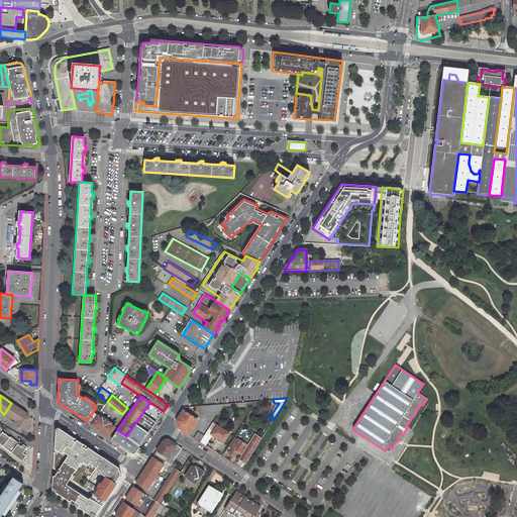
[(16,425),(23,430),(27,424),(26,420),(22,418),(22,416),(25,412),(11,403),(4,414),(12,420),(11,421),(17,424),(16,425)]
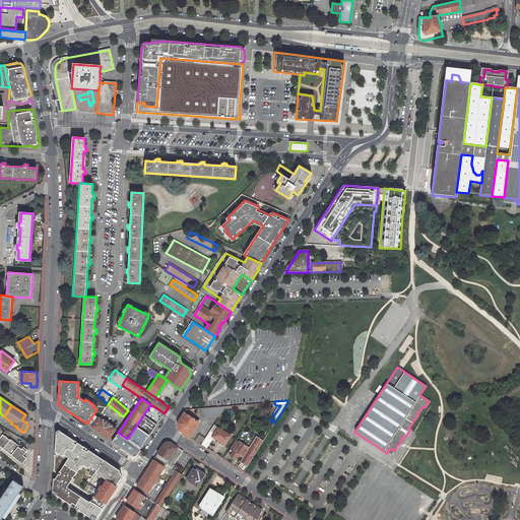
[(99,406),(96,409),(93,414),(99,417),(105,408),(104,407),(99,406)]
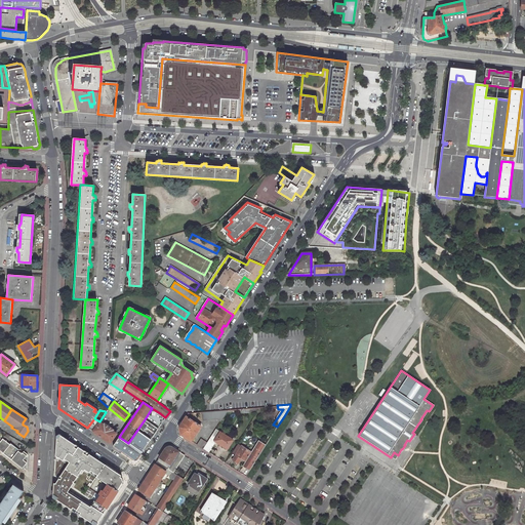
[(201,412),(202,420),(217,419),(220,420),(227,410),(201,412)]
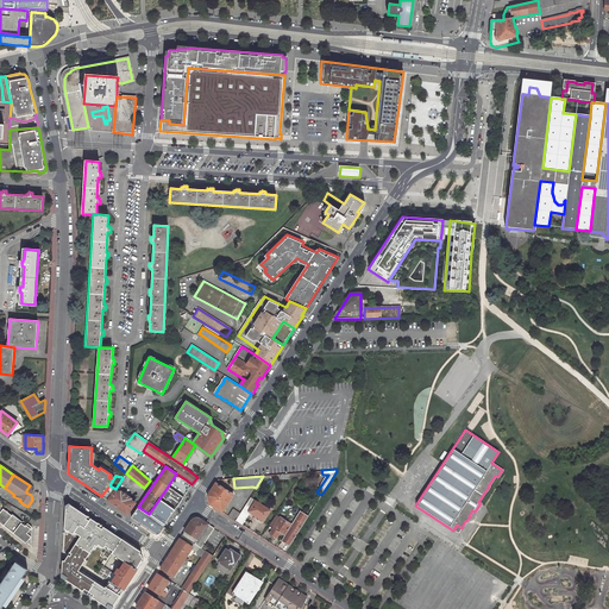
[(223,513),(233,494),(215,483),(208,496),(209,504),(223,513)]
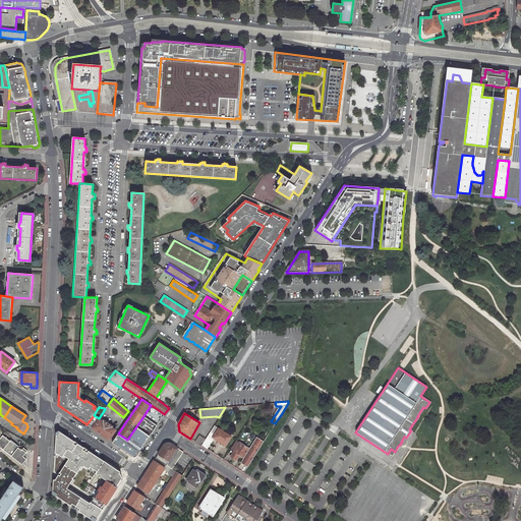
[(94,415),(87,424),(92,428),(99,418),(94,415)]
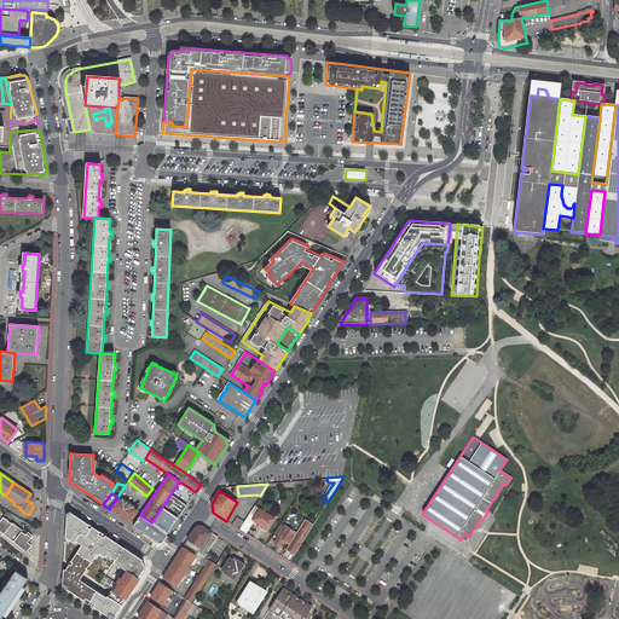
[(162,507),(178,518),(186,505),(171,495),(162,507)]
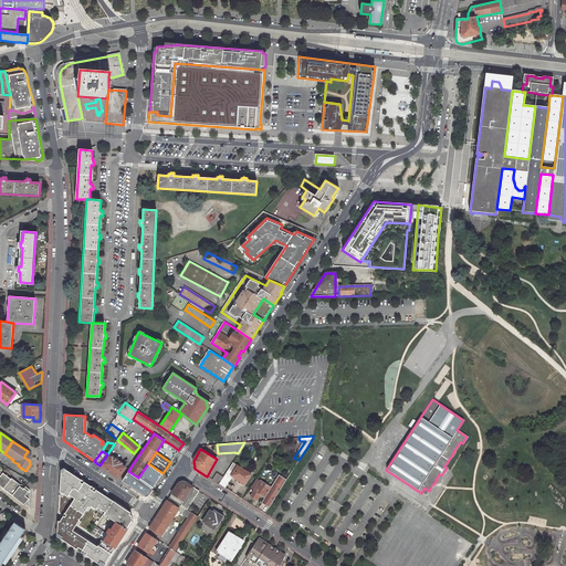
[(113,457),(112,458),(107,454),(100,465),(118,479),(126,468),(122,464),(122,463),(113,457)]
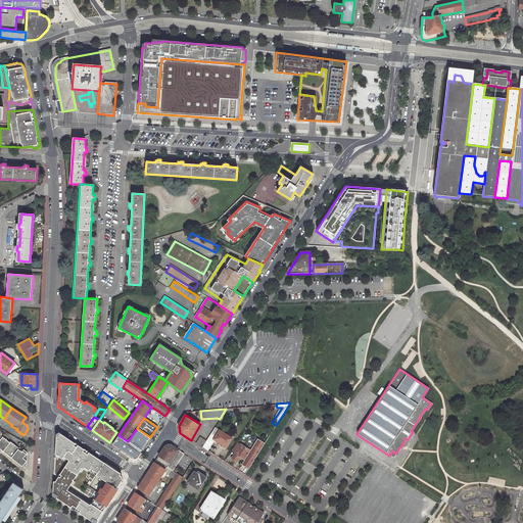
[(137,428),(128,441),(141,450),(150,437),(137,428)]
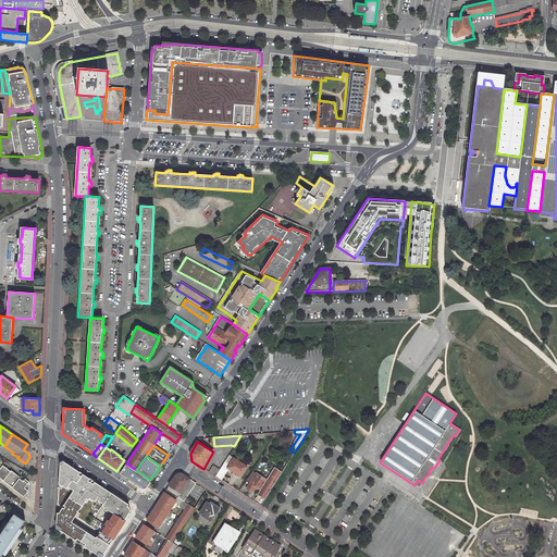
[(220,469),(215,477),(221,480),(229,469),(226,468),(230,462),(225,460),(220,469)]
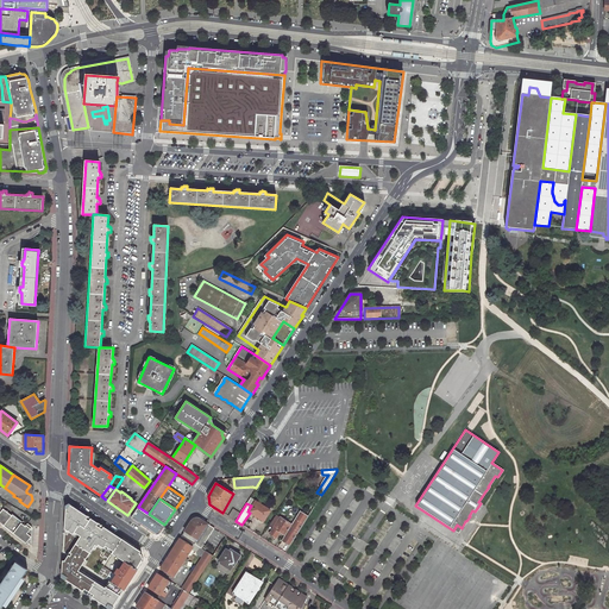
[(73,534),(74,532),(79,525),(85,528),(89,521),(86,519),(87,516),(70,504),(68,508),(66,508),(64,528),(73,534)]
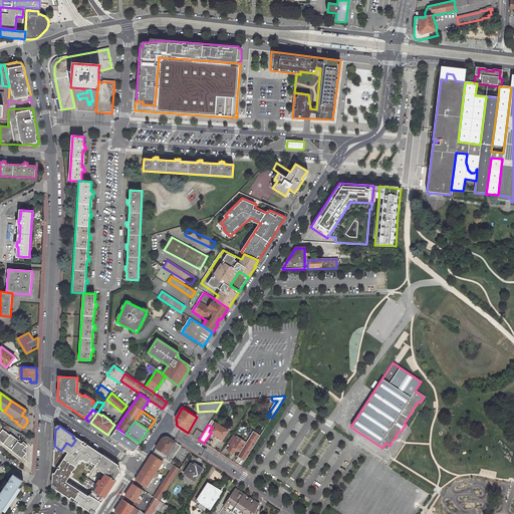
[(125,434),(116,428),(110,436),(129,448),(132,451),(133,451),(139,443),(125,434)]
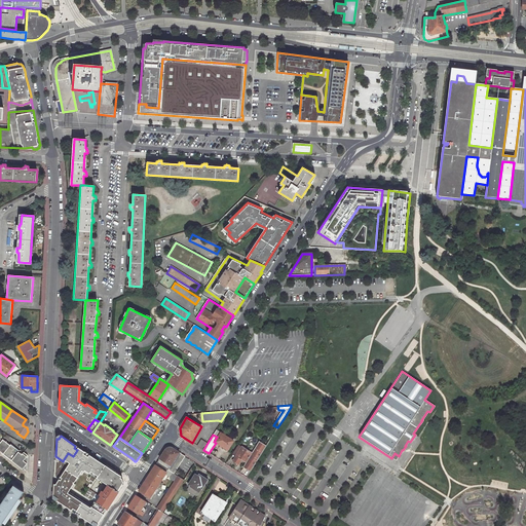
[(208,443),(201,439),(197,446),(203,450),(208,443)]
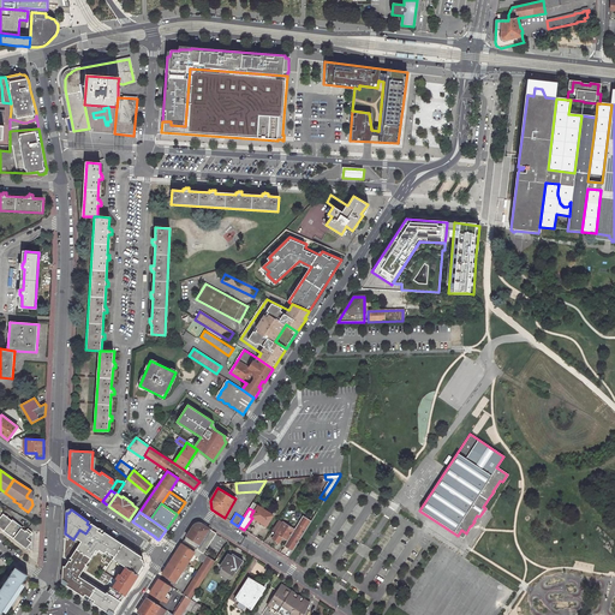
[(3,515),(0,517),(0,527),(27,549),(31,548),(33,535),(27,531),(27,532),(11,520),(10,523),(3,515)]
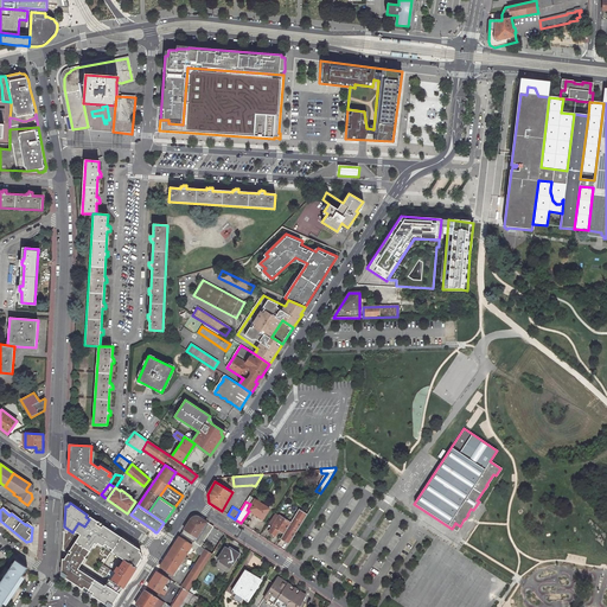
[(307,515),(299,509),(289,523),(279,516),(268,534),(272,536),(273,534),(275,535),(278,532),(282,536),(280,538),(288,544),(307,515)]
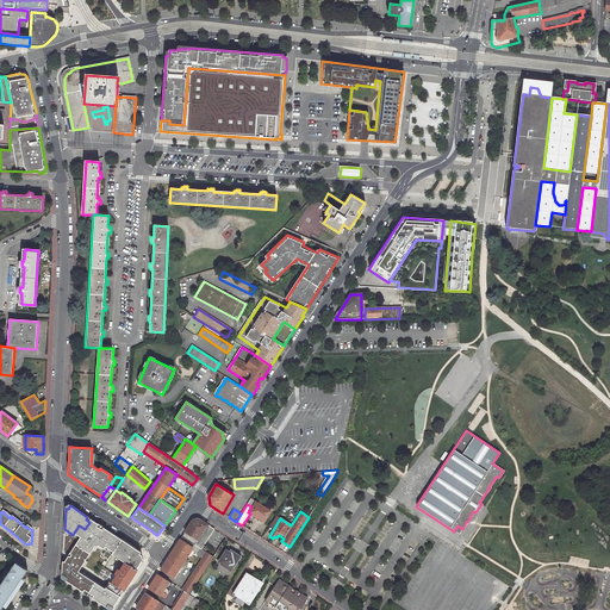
[(75,545),(89,553),(95,546),(97,547),(98,545),(104,548),(105,547),(113,552),(122,539),(104,528),(103,529),(97,526),(98,523),(91,518),(89,522),(85,529),(79,526),(74,533),(81,536),(75,545)]
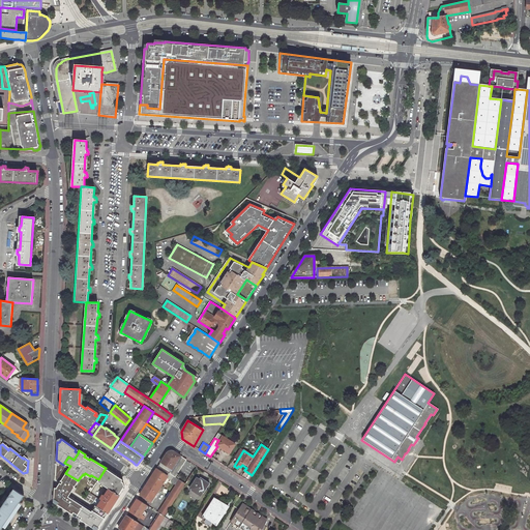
[(166,471),(170,474),(175,477),(186,461),(174,451),(167,453),(157,467),(166,471)]
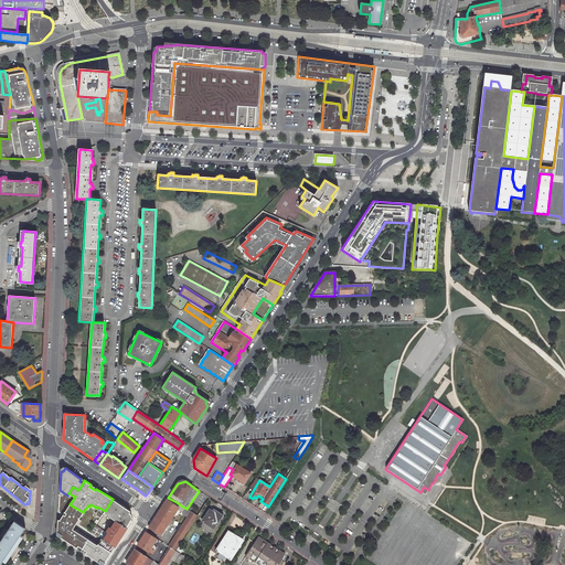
[(75,497),(68,493),(67,496),(60,490),(59,512),(63,514),(70,504),(75,497)]
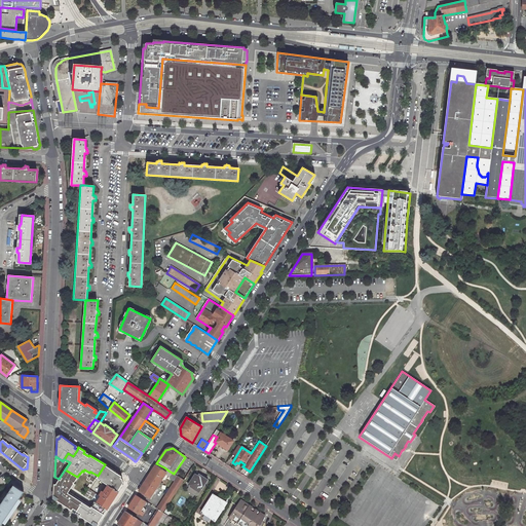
[(98,476),(97,478),(100,480),(108,467),(105,464),(98,476)]
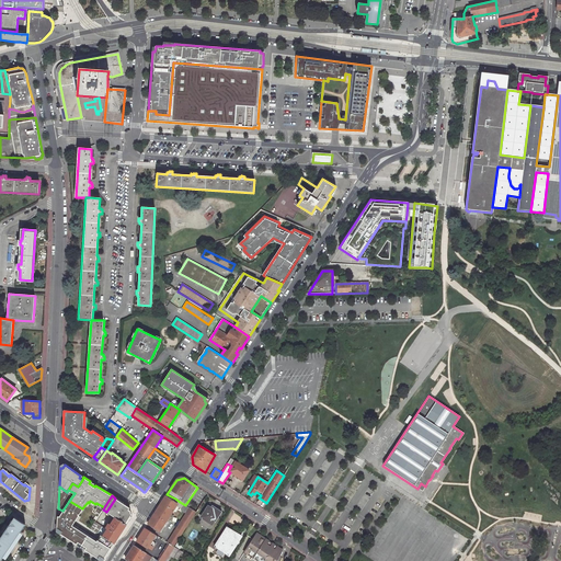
[(148,524),(160,531),(175,506),(176,503),(173,502),(165,496),(148,524)]
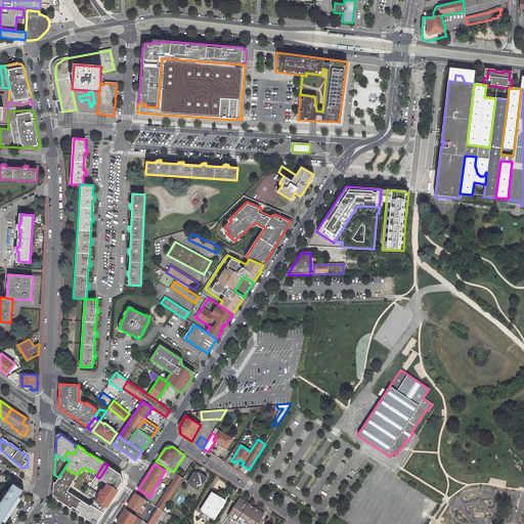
[(107,466),(99,478),(107,483),(118,489),(123,483),(122,478),(120,476),(113,472),(115,470),(107,466)]
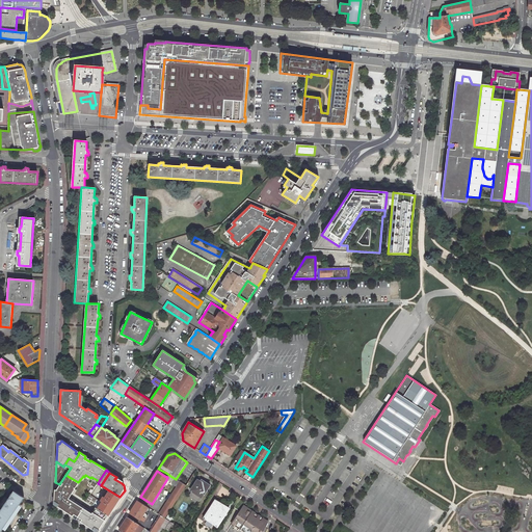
[(78,482),(65,475),(59,484),(56,490),(55,489),(54,500),(59,504),(57,506),(73,515),(74,513),(78,516),(83,508),(69,499),(72,493),(78,482)]
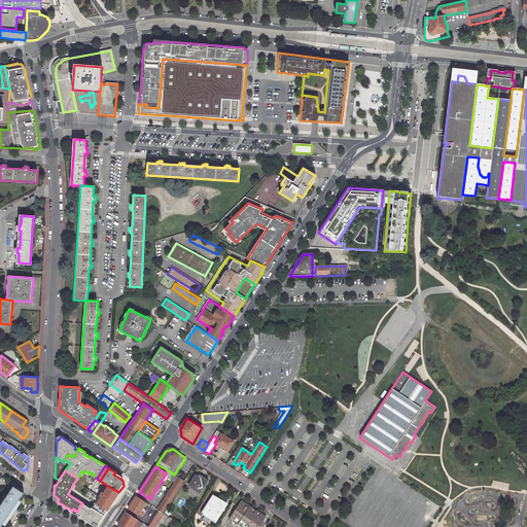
[(208,481),(198,473),(188,488),(199,494),(203,489),(208,481)]
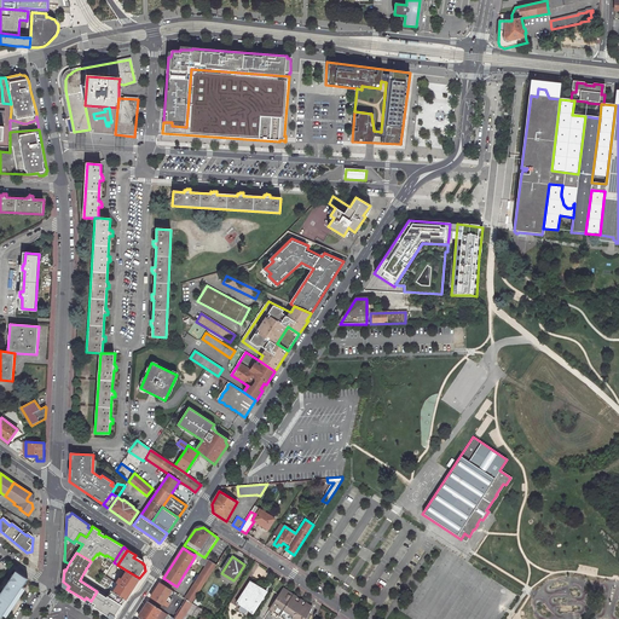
[(206,566),(185,599),(185,600),(192,603),(217,566),(209,561),(209,560),(204,557),(200,563),(206,566)]
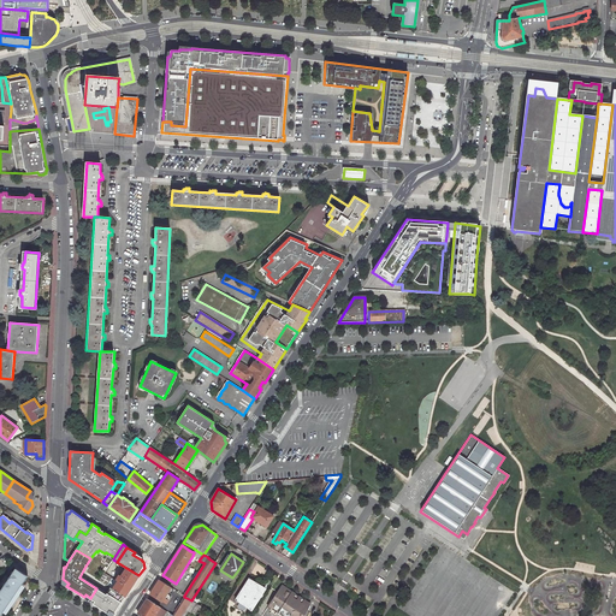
[(16,568),(0,590),(0,615),(28,575),(16,568)]
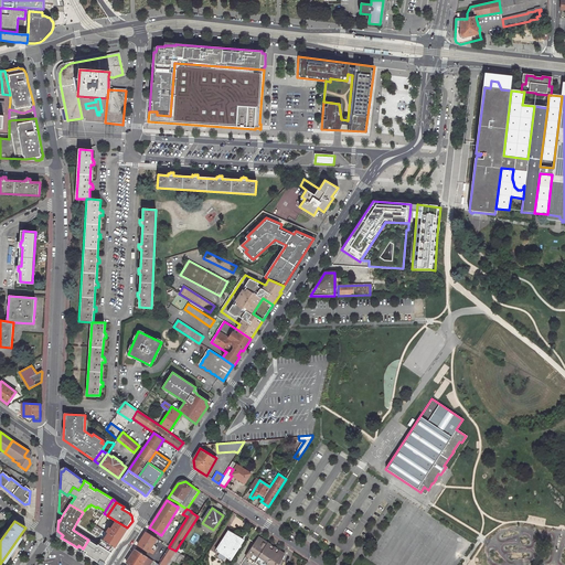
[(116,521),(103,541),(114,547),(127,528),(116,521)]
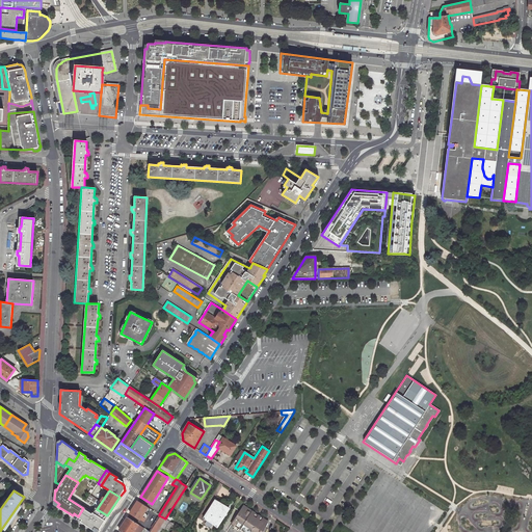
[(72,493),(69,499),(83,508),(94,514),(94,513),(105,521),(107,515),(97,509),(72,493)]
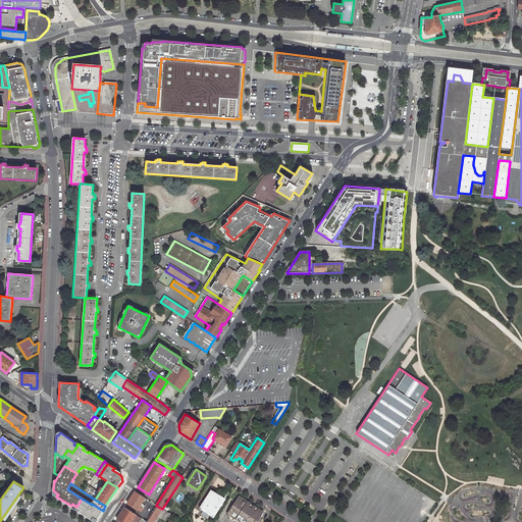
[(127,504),(137,510),(141,512),(145,506),(142,503),(145,498),(135,491),(127,504)]
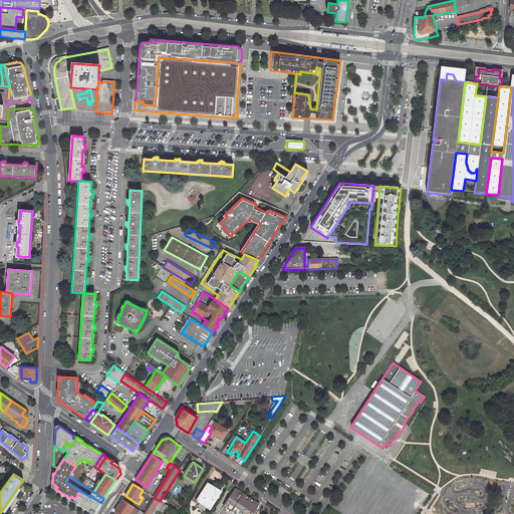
[(221,491),(209,484),(199,501),(211,509),(215,504),(214,503),(221,491)]
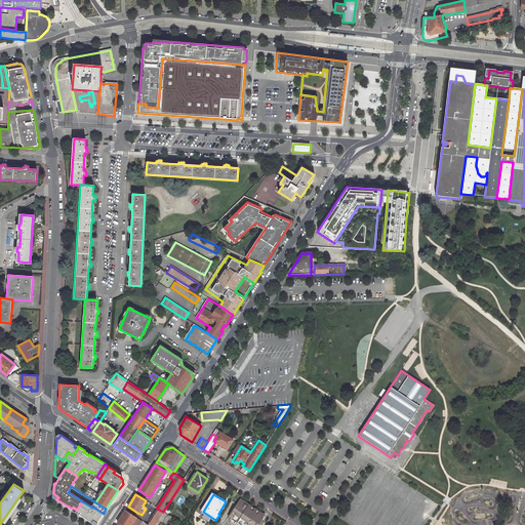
[(265,516),(241,499),(229,518),(239,524),(259,524),(261,522),(265,516)]
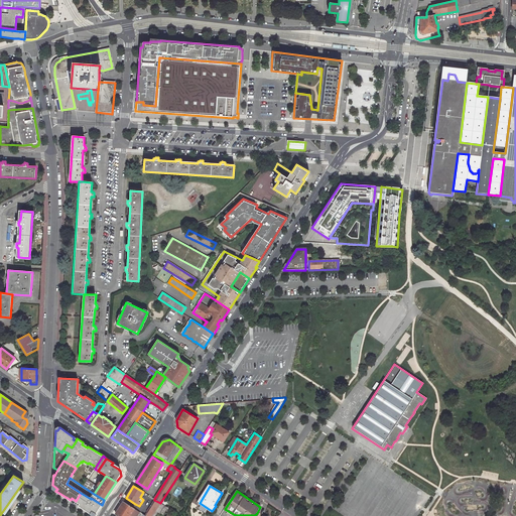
[(91,499),(81,493),(76,501),(80,503),(79,505),(94,515),(102,505),(91,498),(91,499)]
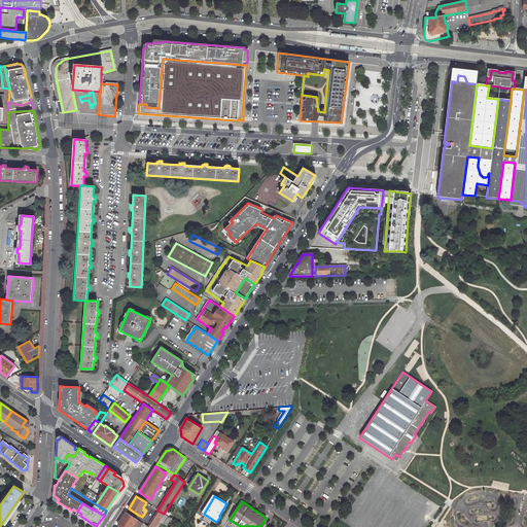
[(154,526),(164,514),(157,511),(147,526),(154,526)]
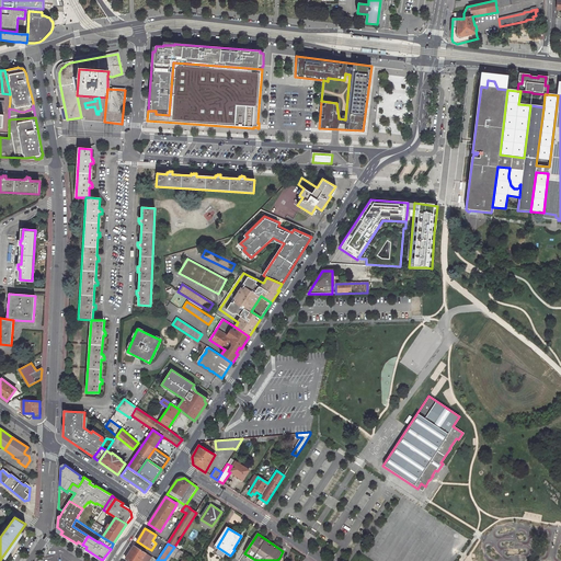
[(126,559),(128,560),(148,560),(151,558),(134,546),(126,559)]
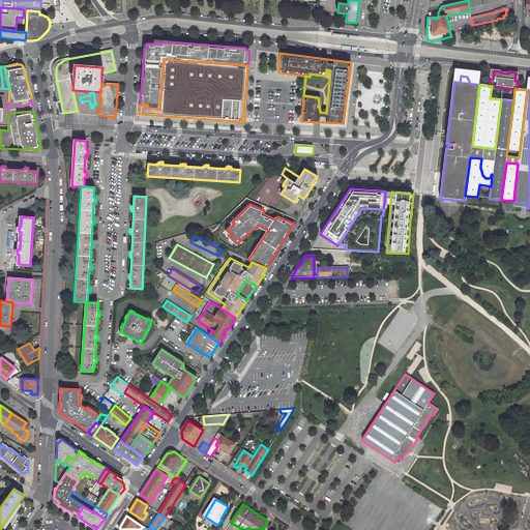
[(165,525),(168,528),(170,525),(172,522),(165,517),(155,529),(158,529),(162,526),(164,527),(165,525)]
